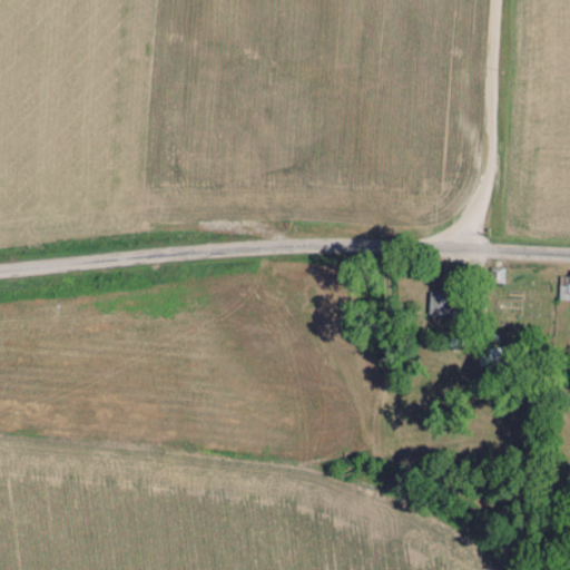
[(490,266),(504,266),(504,282),(490,282),(490,266)]
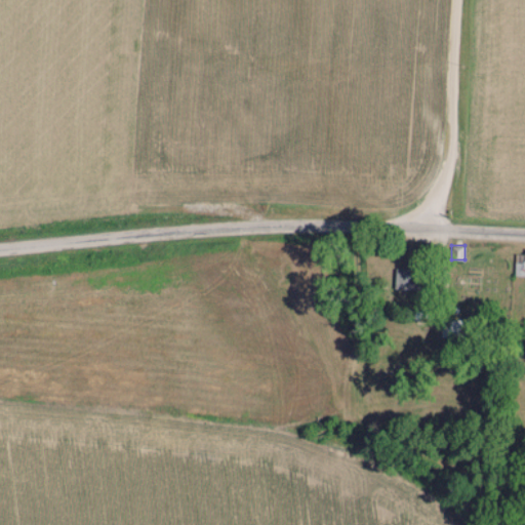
[(515,253),(524,253),(524,275),(515,275),(515,253)]
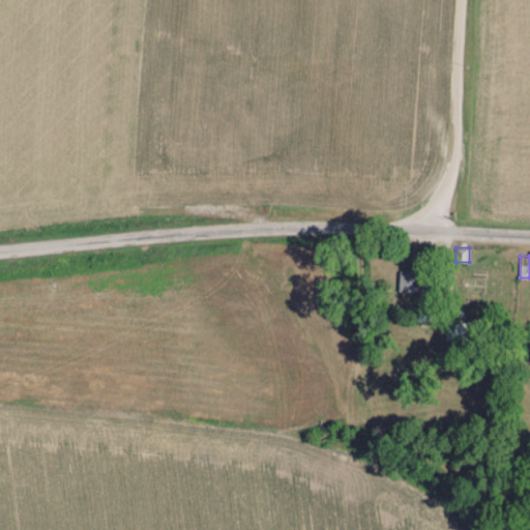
[(399,270),(424,272),(423,292),(398,291),(399,270)]
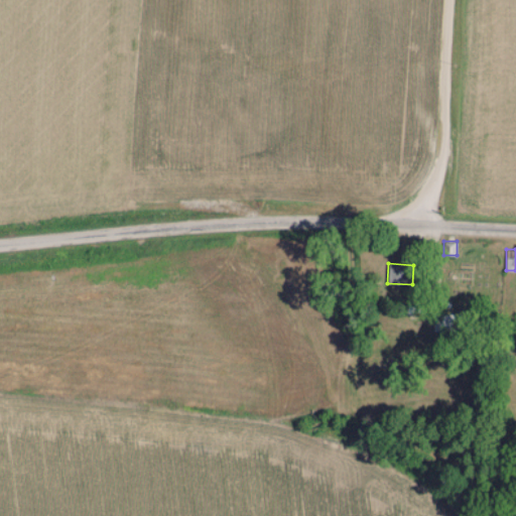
[(407,297),(415,297),(415,315),(406,315),(407,297)]
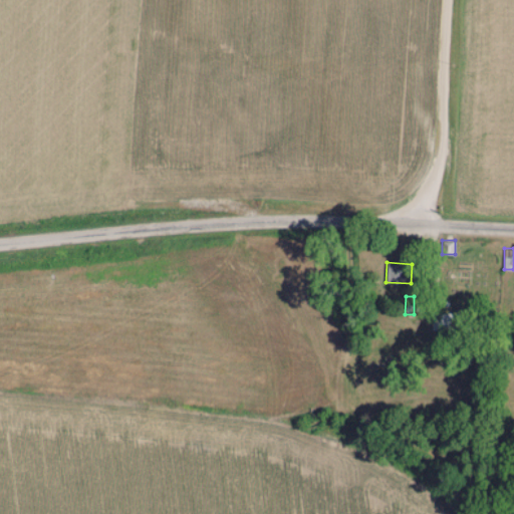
[(432,313),(462,311),(463,328),(432,329),(432,313)]
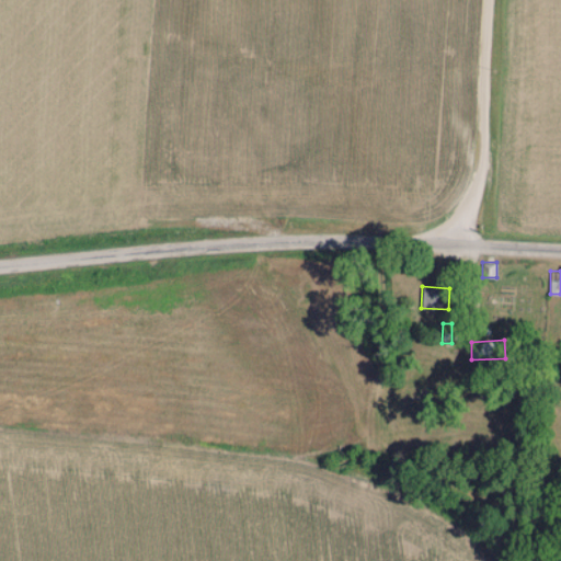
All buildings are outlined.
